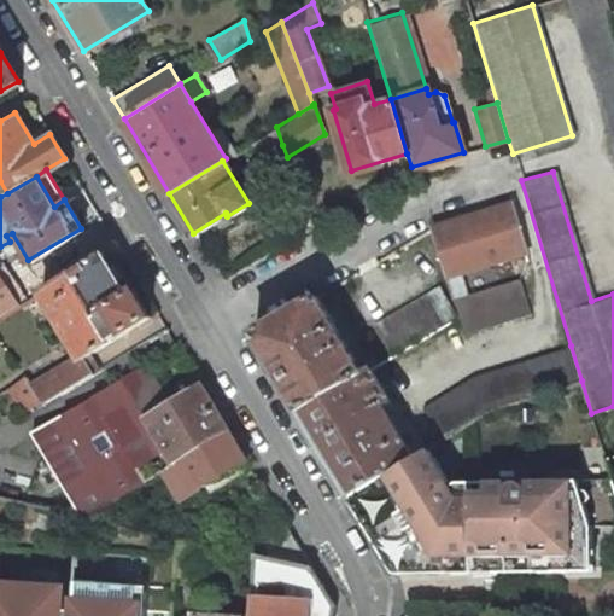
[(427,225),(427,226),(442,277),(527,253),(513,201),(427,225)]
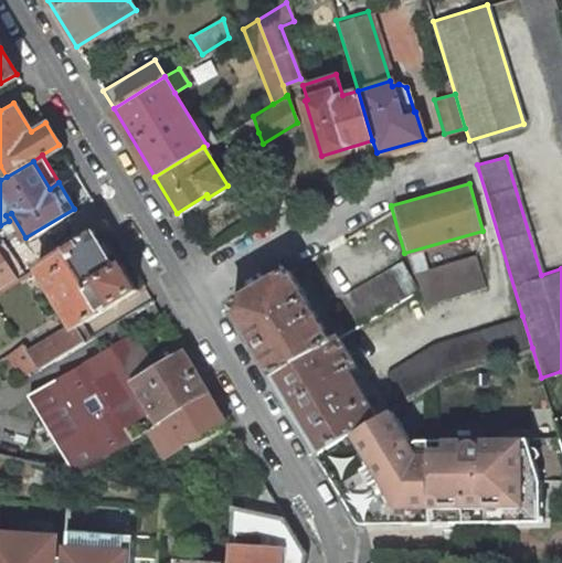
[(94,231),(35,265),(71,324),(73,327),(80,322),(135,289),(120,265),(116,268),(94,231)]
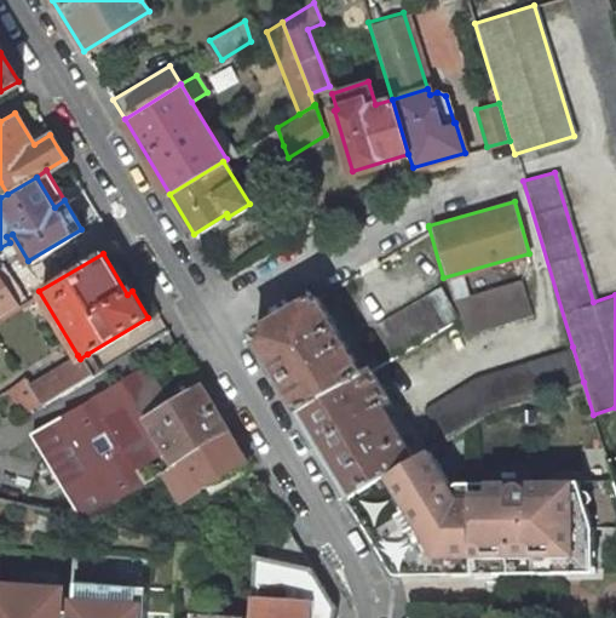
[(0,314),(18,304),(0,278),(0,314)]
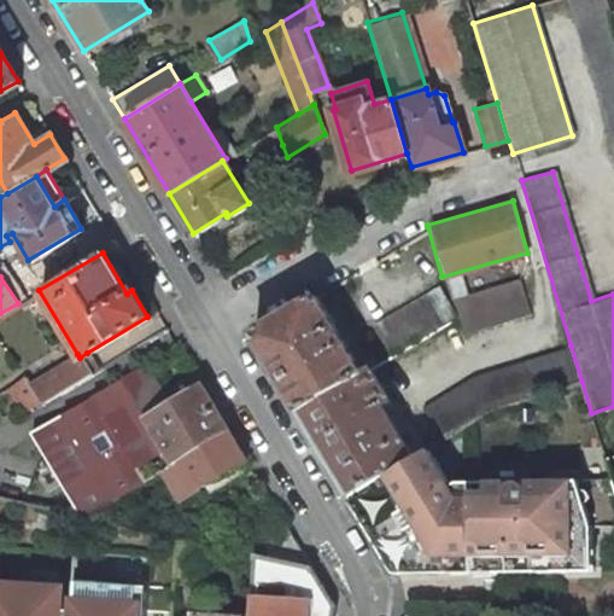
[(518,279),(451,295),(462,330),(527,314),(518,279)]
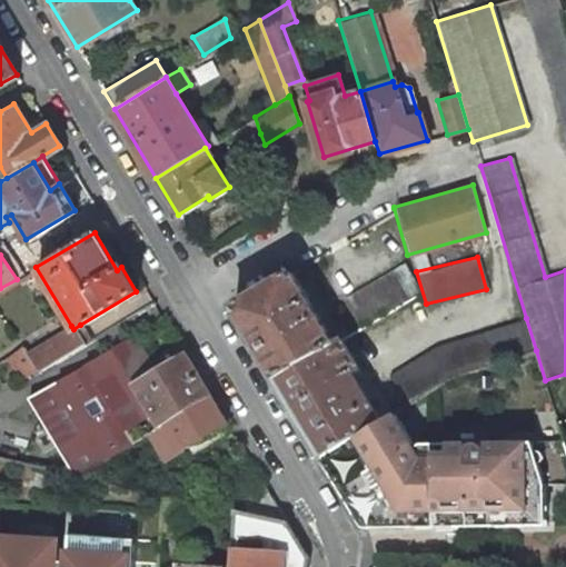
[(403,262),(344,297),(360,326),(420,290),(403,262)]
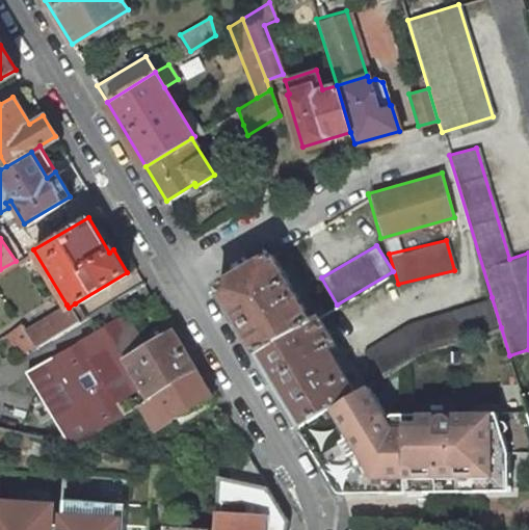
[(270,254),(217,285),(257,352),(311,320),(270,254)]
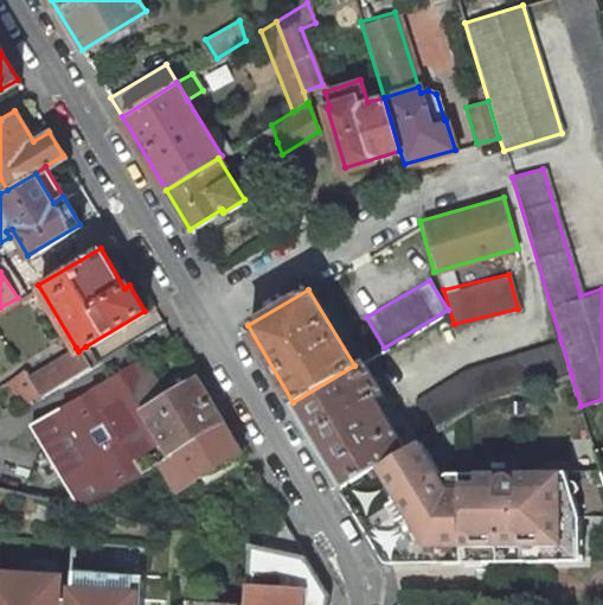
[(463,369),(414,399),(434,430),(479,401),(571,374),(560,339),(463,369)]
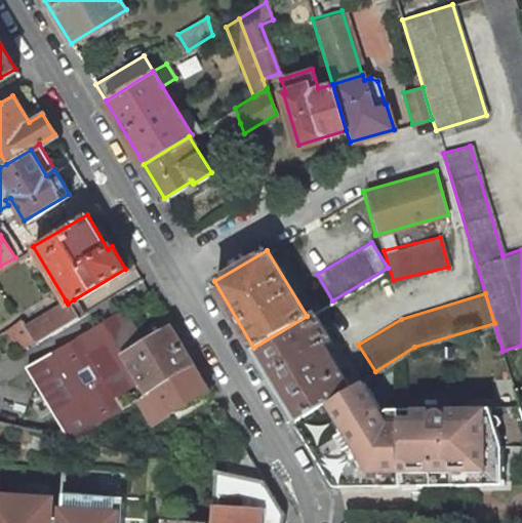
[(82,312),(74,299),(68,304),(66,300),(24,326),(35,342),(45,335),(82,312)]
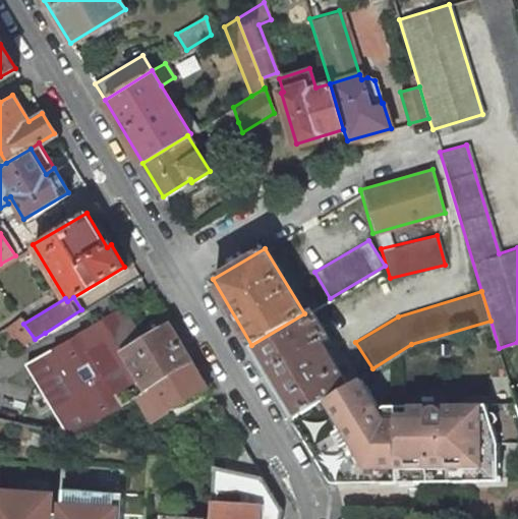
[(0,418),(70,434),(135,395),(146,390),(123,352),(142,340),(121,305),(53,347),(2,378),(0,377),(0,418)]
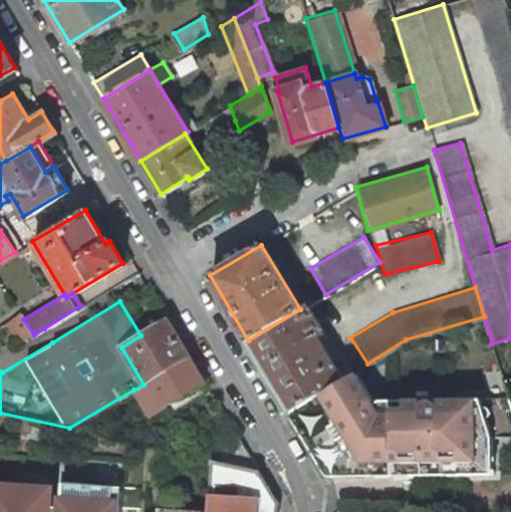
[(300,309),(248,340),(290,410),(341,378),(317,336),(323,333),(306,305),(300,309)]
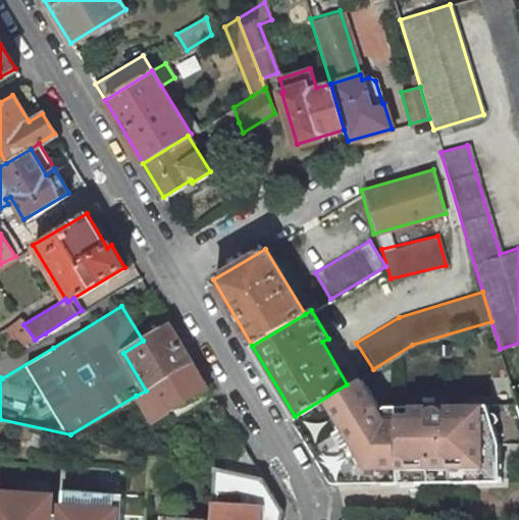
[(0,377),(2,378),(53,348),(45,333),(35,340),(23,324),(19,319),(0,330),(0,377)]
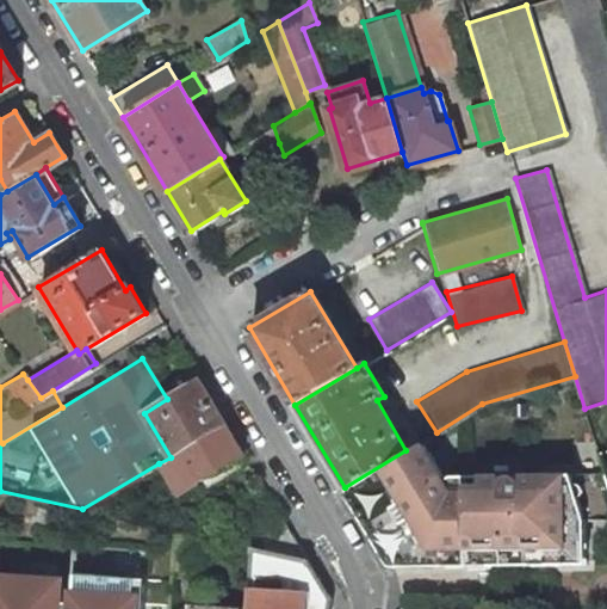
[(167,399),(144,413),(171,457),(224,424),(198,381),(167,399)]
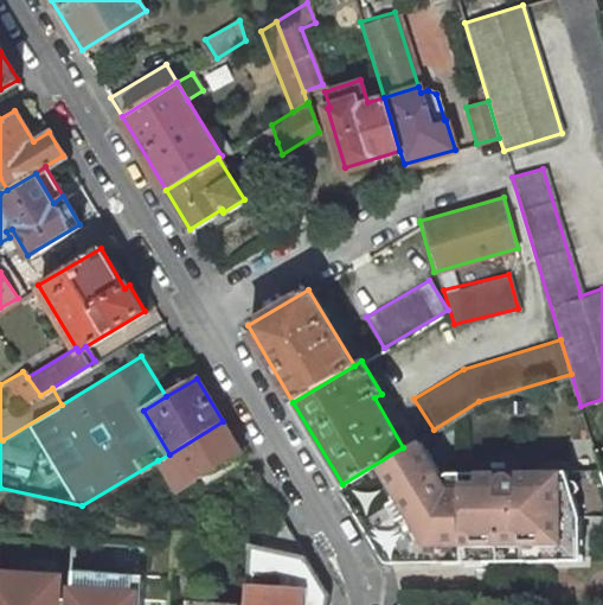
[(239,450),(223,421),(170,454),(158,460),(174,489),(239,450)]
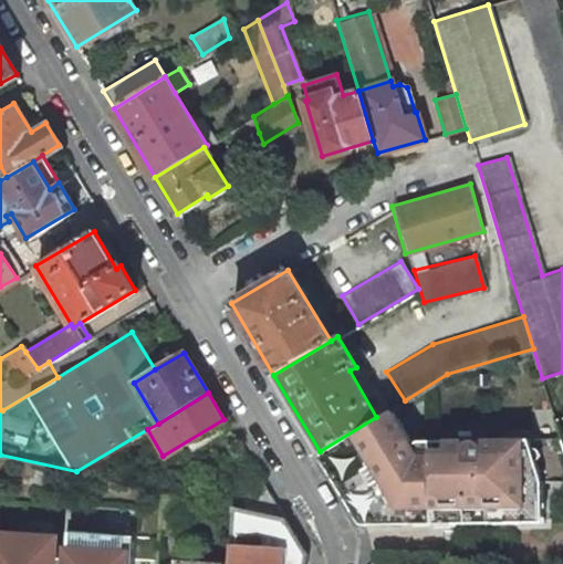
[(429,521),(428,439),(417,439),(410,444),(403,440),(407,437),(391,408),(376,417),(320,451),(343,491),(363,523),(366,518),(405,518),(408,521),(429,521)]
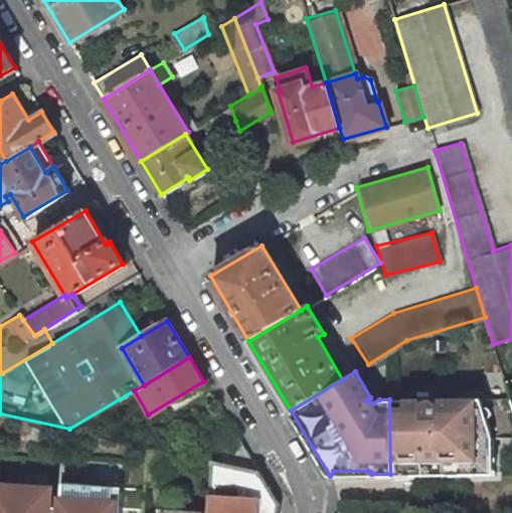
[(414,470),(442,469),(446,473),(490,473),(490,437),(511,436),(511,406),(511,403),(480,404),(478,398),(389,399),(390,474),(411,474),(414,470)]
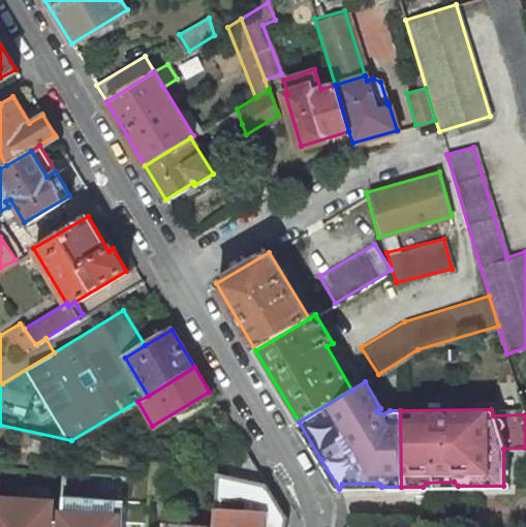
[(266,485),(241,444),(219,460),(227,472),(234,477),(266,485)]
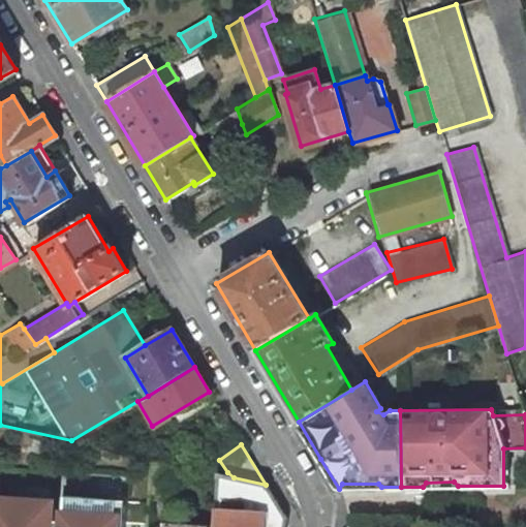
[(213,526),(212,526),(282,526),(285,517),(266,485),(234,477),(216,473),(213,526)]
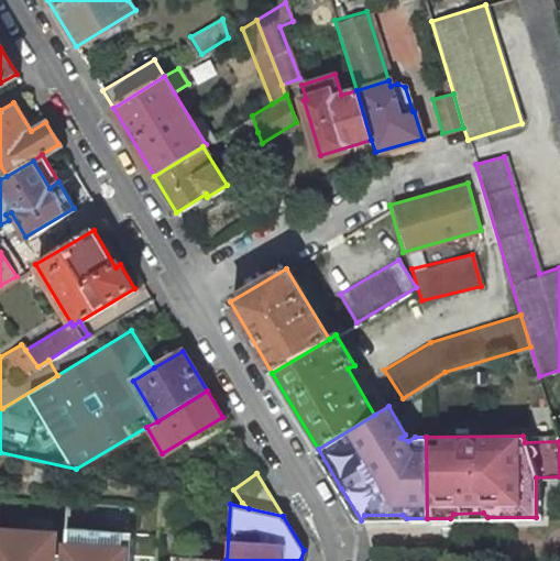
[(56,532),(0,528),(0,560),(154,560),(156,530),(67,526),(66,550),(56,549),(56,532)]
